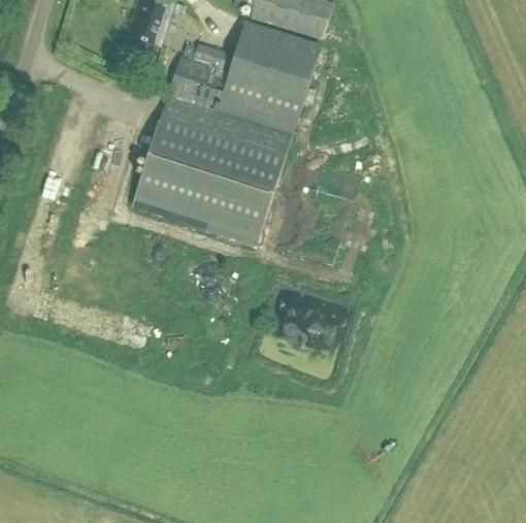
[(161,43),(173,0),(135,0),(125,33),(161,43)]
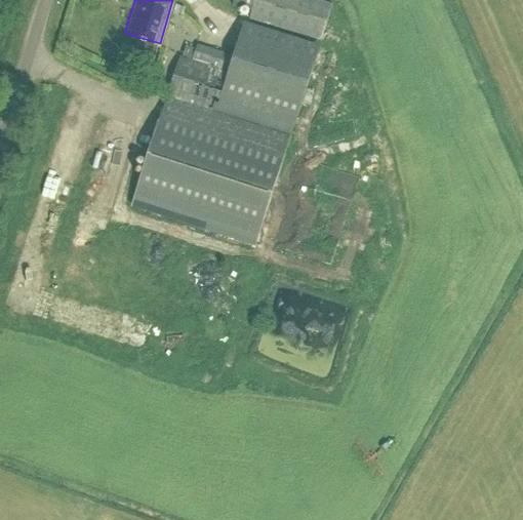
[(320,39),(330,2),(323,0),(232,0),(232,2),(250,8),(247,17),(320,39)]
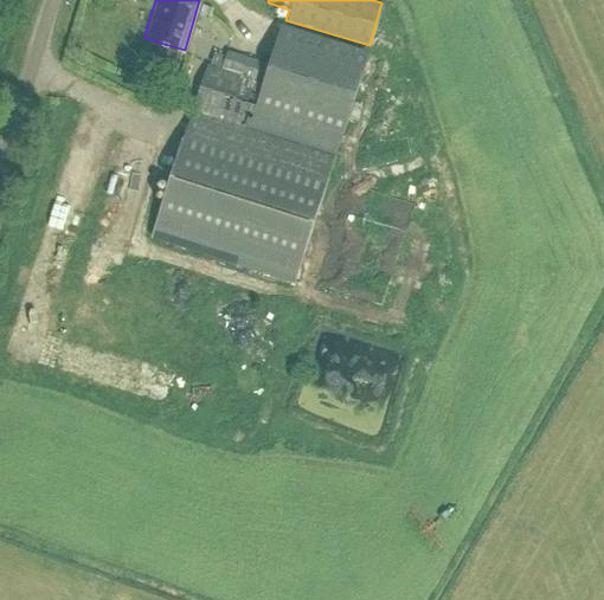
[(293,283),(367,57),(278,28),(268,60),(226,46),(223,58),(210,53),(149,236),(293,283)]
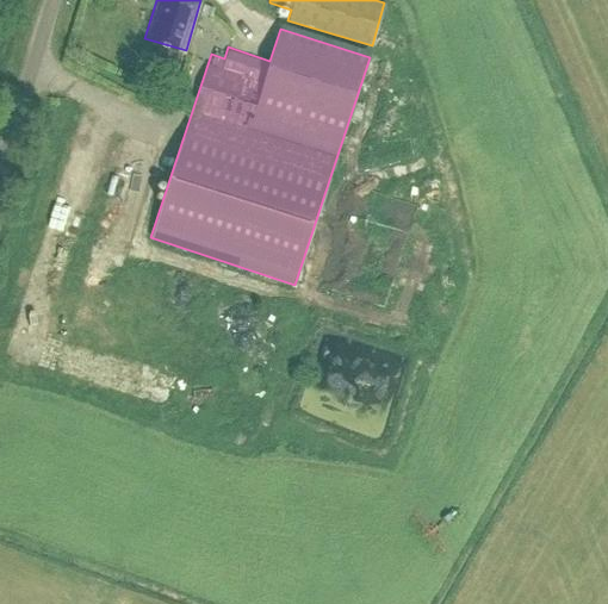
[(111,62),(125,57),(119,41),(104,47),(111,62)]
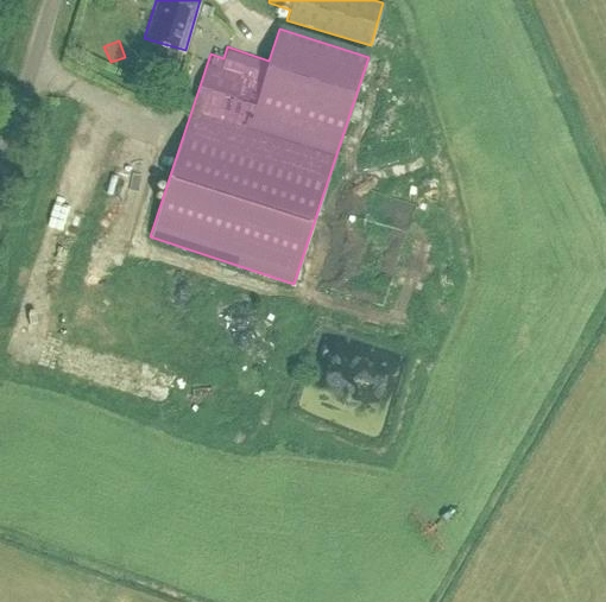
[(376,267),(391,232),(333,206),(316,241),(376,267)]
